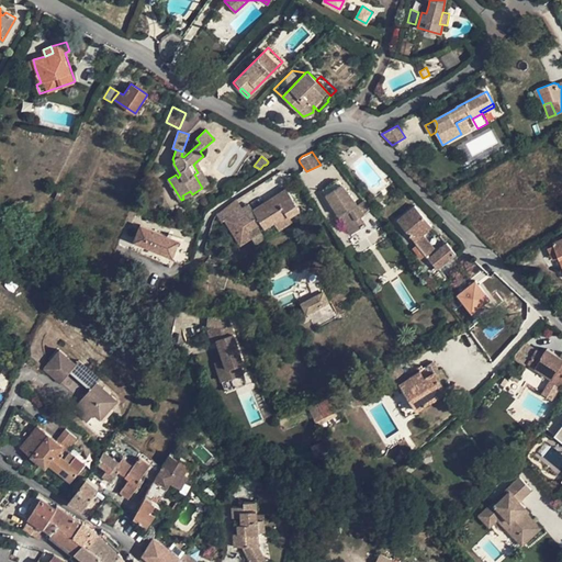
[(194,175),(202,188),(210,183),(197,161),(193,165),(198,172),(194,175)]
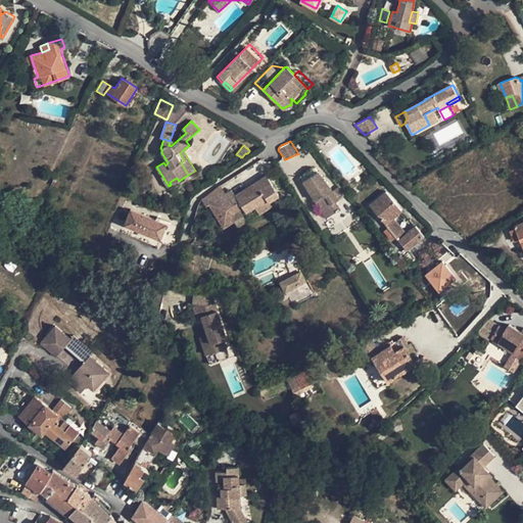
[(300,176),(327,217),(339,209),(334,201),(338,198),(332,190),(321,176),(318,171),(317,170),(316,170),(315,169),(313,169),(300,176)]
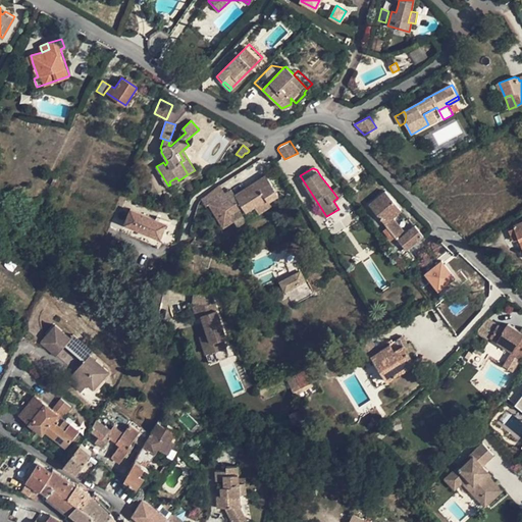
[(267,177),(266,175),(256,181),(258,184),(267,177)]
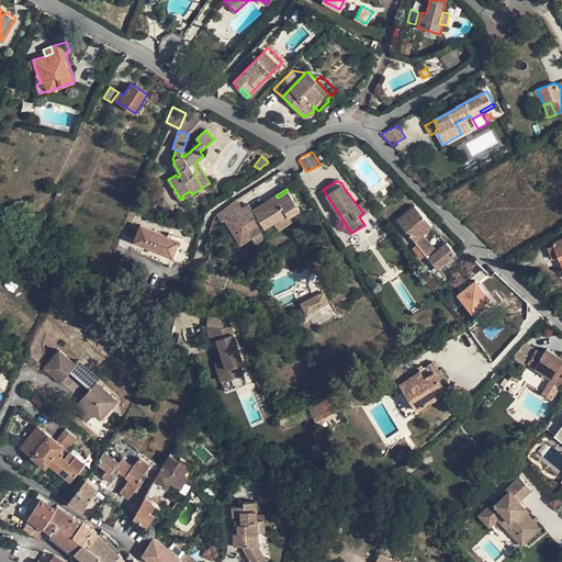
[(56,200),(63,203),(66,193),(60,190),(56,200)]
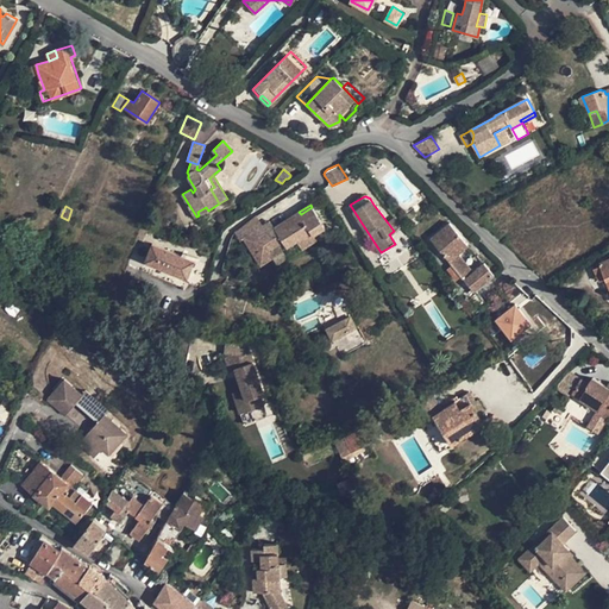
[(263,225),(243,238),(259,264),(272,256),(269,251),(278,245),(283,242),(287,246),(296,240),(299,244),(313,234),(325,226),(312,207),(301,214),(299,212),(274,227),(267,232),(263,225)]
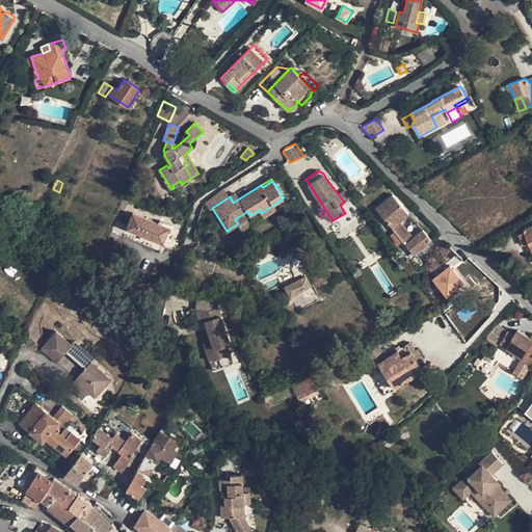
[(230,196),(224,188),(205,203),(210,210),(212,208),(230,196)]
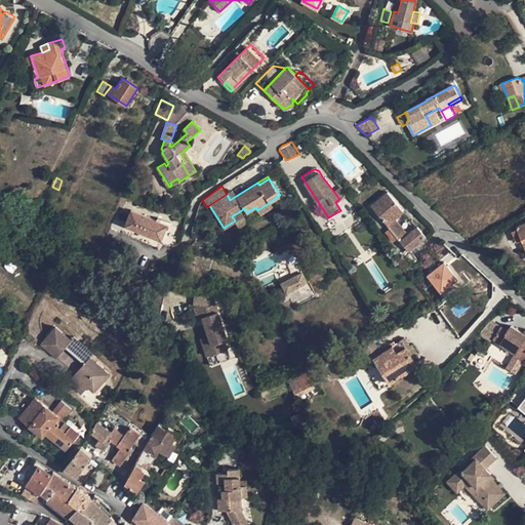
[(340,188),(333,191),(339,199),(347,195),(340,188)]
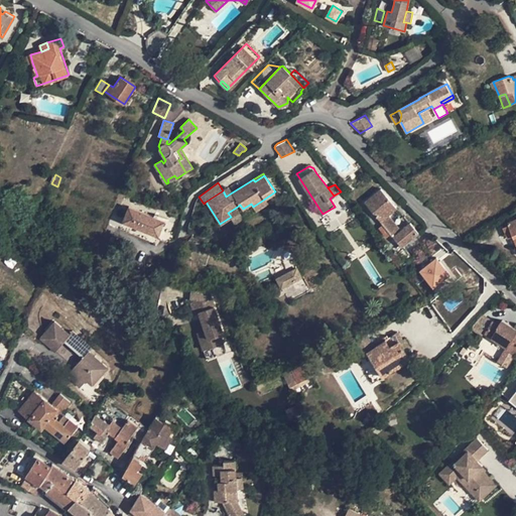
[(229,187),(223,190),(226,197),(232,192),(229,187)]
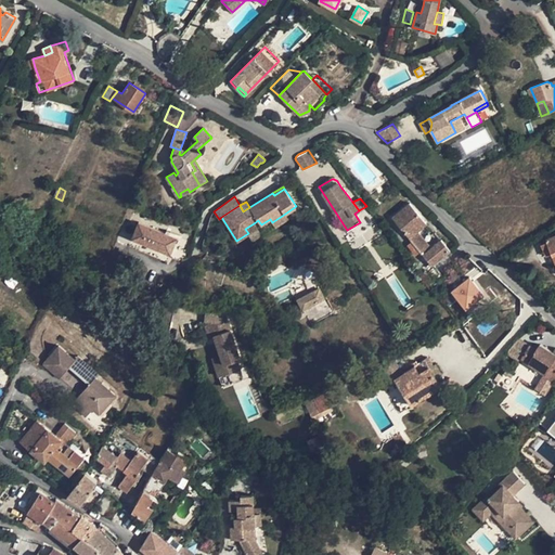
[(426,223),(409,203),(392,217),(412,241),(421,250),(433,265),(449,250),(441,240),(431,248),(417,231),(426,223)]
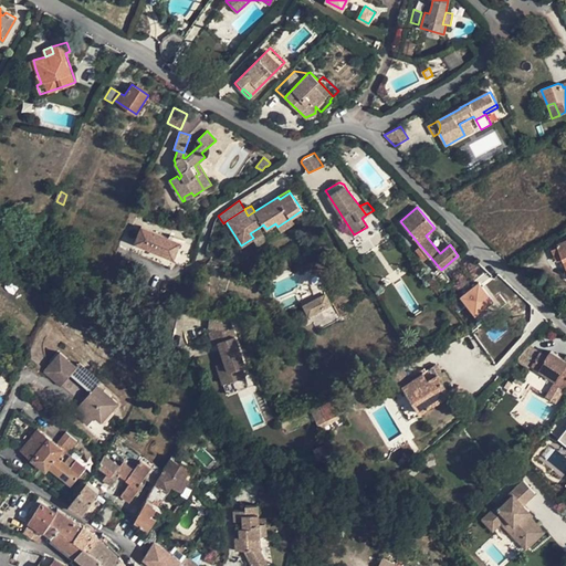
[(293,222),(291,218),(278,227),(281,231),(293,222)]
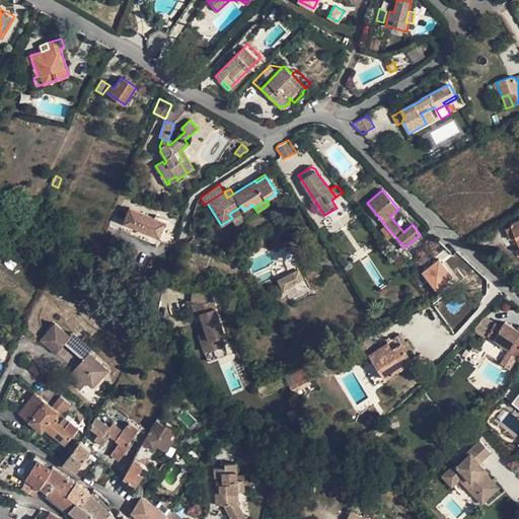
[(244,220),(237,209),(229,214),(232,218),(237,225),(244,220)]
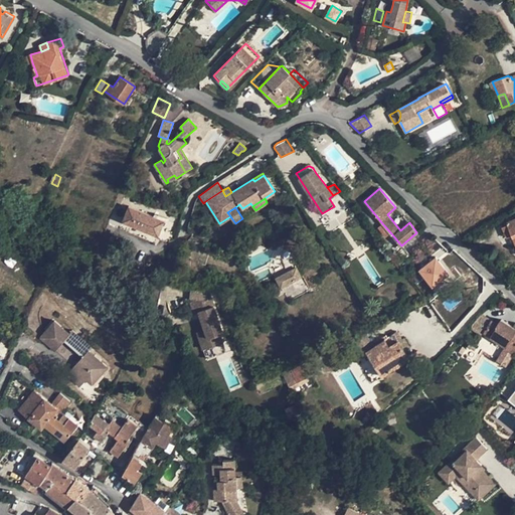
[(131,208),(125,222),(159,236),(165,223),(131,208)]
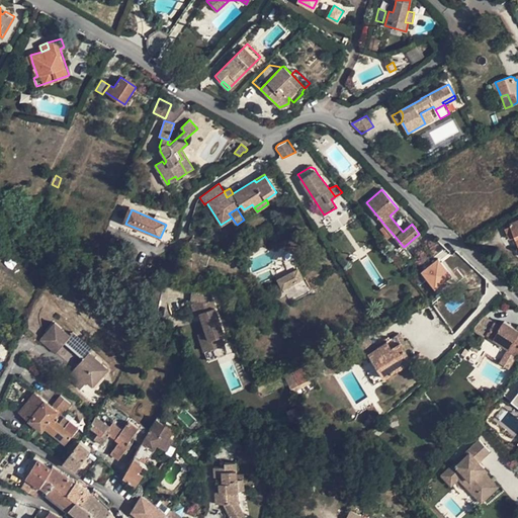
[(517,220),(510,224),(511,227),(506,229),(510,239),(516,236),(517,242),(517,220)]
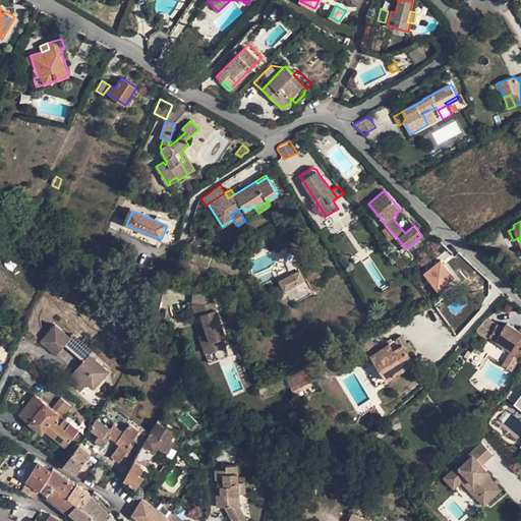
[(395,235),(387,226),(382,230),(391,239),(395,235)]
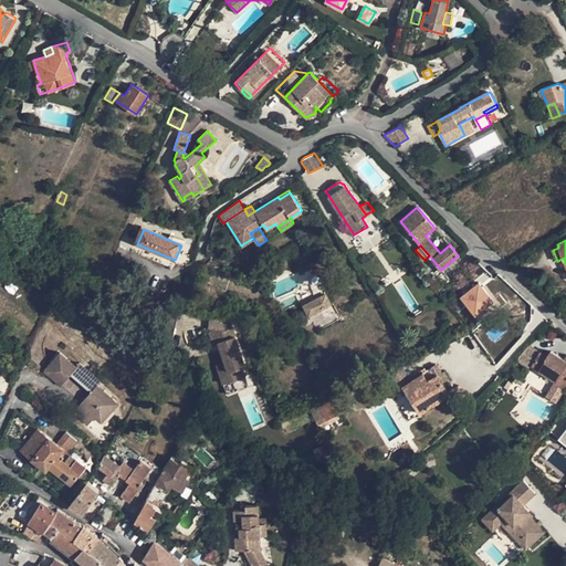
[(461,295),(475,315),(493,303),(478,283),(461,295)]
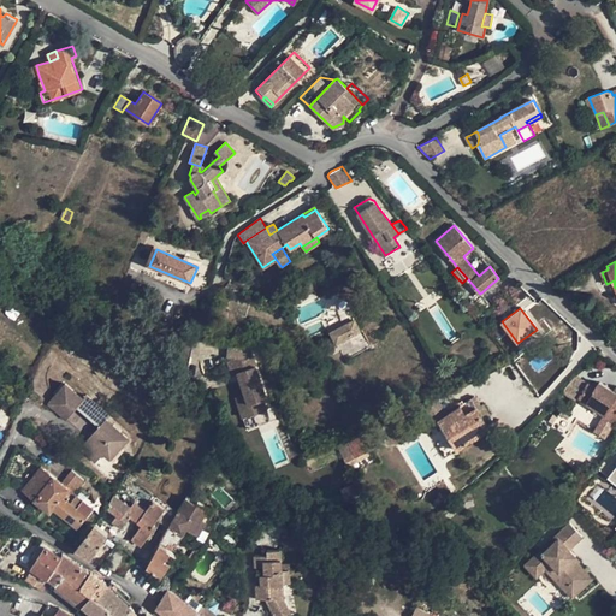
[(354,320),(329,331),(337,351),(362,341),(354,320)]
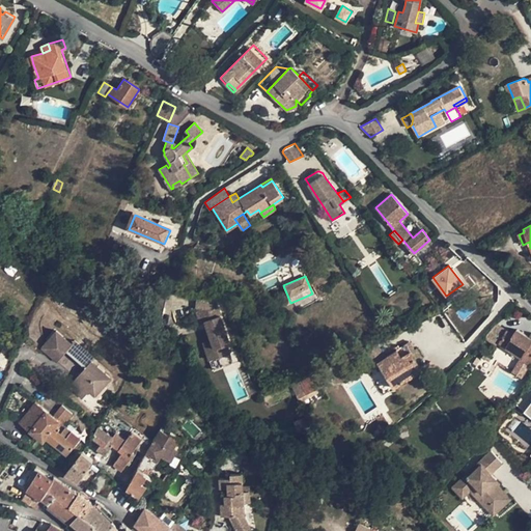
[(215,298),(197,297),(196,307),(207,308),(214,309),(215,298)]
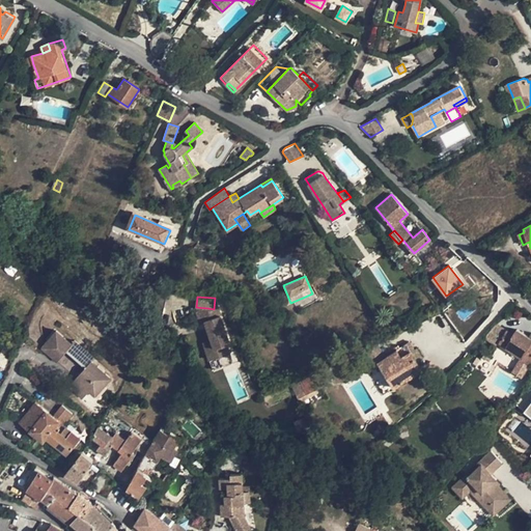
[(207,308),(211,319),(221,316),(215,298),(214,309),(207,308)]
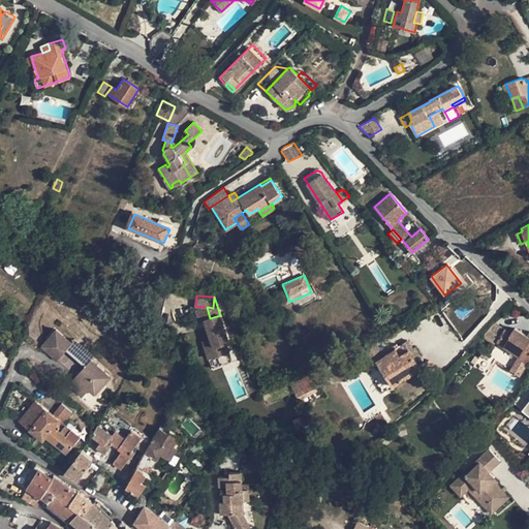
[(231,350),(220,315),(210,318),(205,319),(212,341),(204,343),(209,358),(228,351),(231,350)]
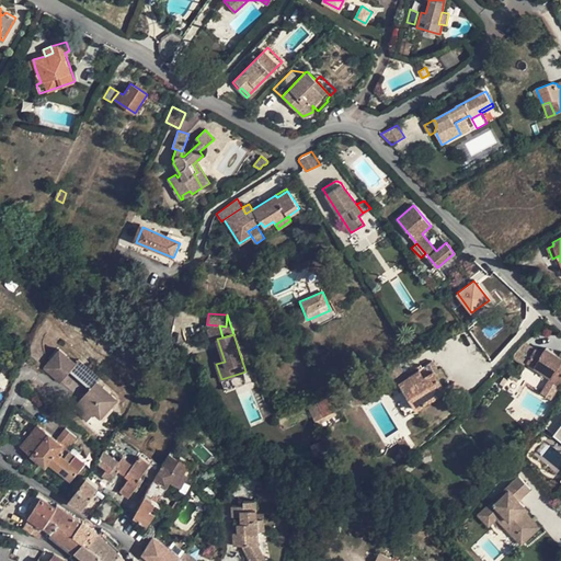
[(531,346),(524,342),(513,357),(525,365),(527,362),(524,358),(531,346)]
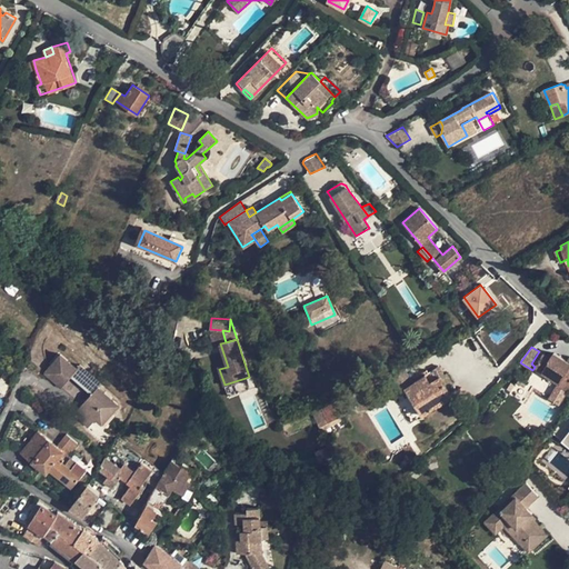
[(553,352),(550,358),(539,351),(531,363),(535,367),(560,383),(563,378),(568,380),(568,361),(567,361),(553,352)]
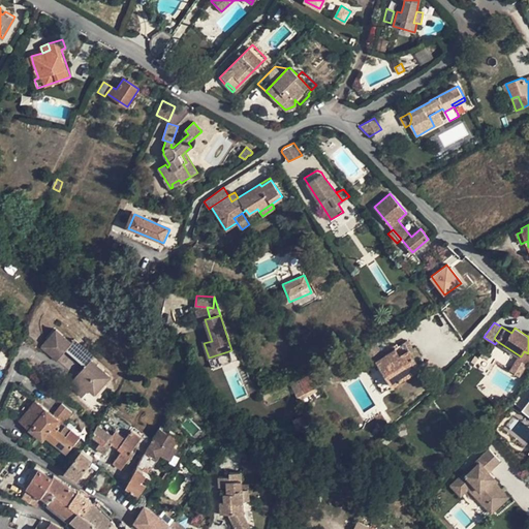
[(71,342),(56,329),(47,340),(60,351),(64,347),(66,349),(71,342)]
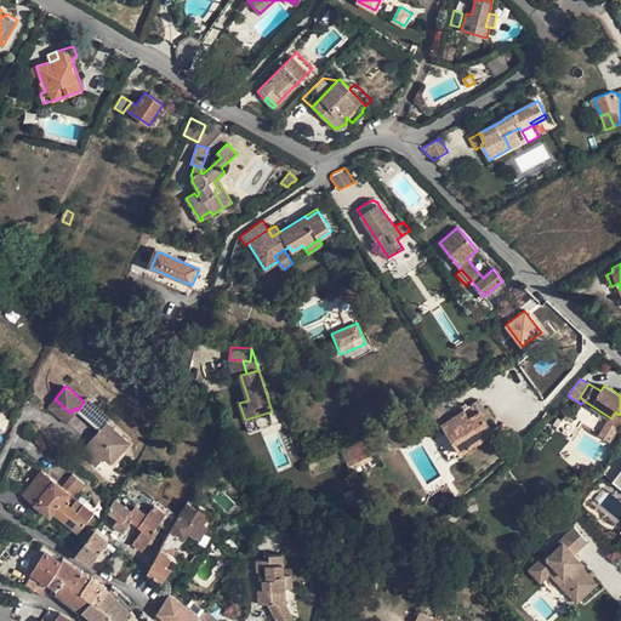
[(84,402),(78,410),(100,428),(106,421),(107,421),(110,417),(86,397),(84,402)]
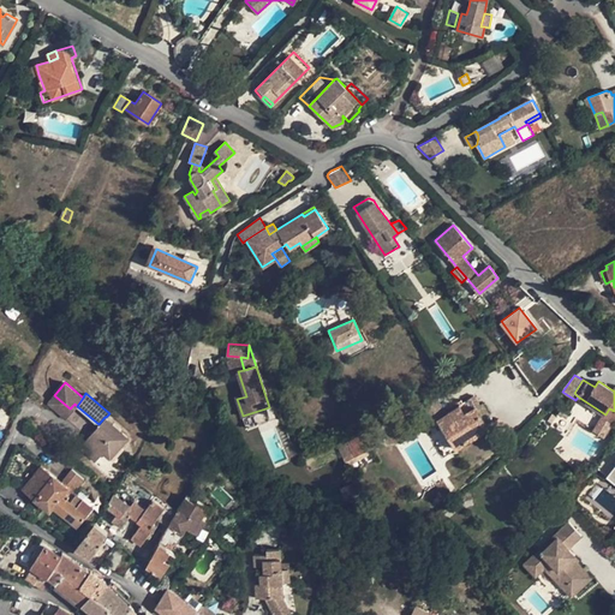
[(70,408),(54,395),(48,402),(66,418),(72,411),(70,408)]
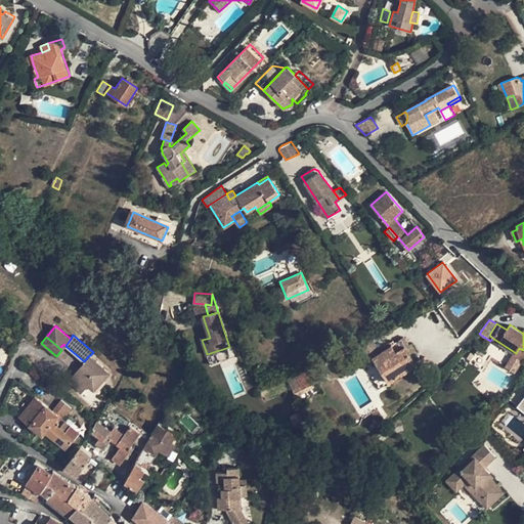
[(408,345),(404,338),(400,341),(405,348),(408,345)]
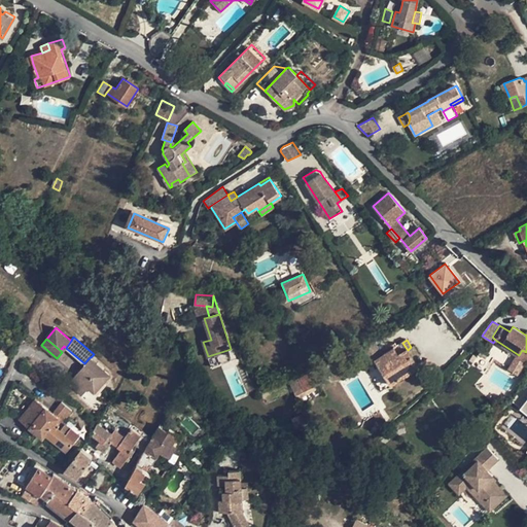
[(402,343),(376,359),(390,384),(418,366),(414,359),(419,356),(413,346),(411,347),(408,350),(402,343)]
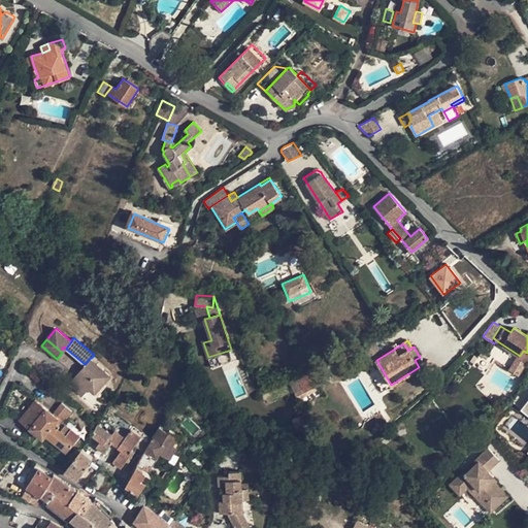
[(477,358),(473,356),(470,361),(473,363),(472,364),(486,372),(494,359),(520,374),(526,363),(494,344),(488,354),(482,350),(477,358)]
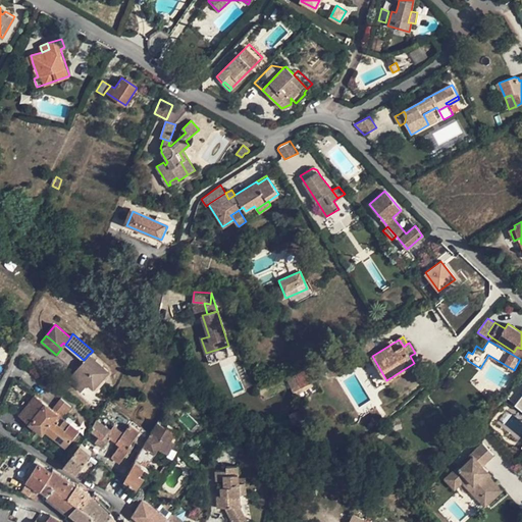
[(229,358),(225,347),(206,353),(209,364),(229,358)]
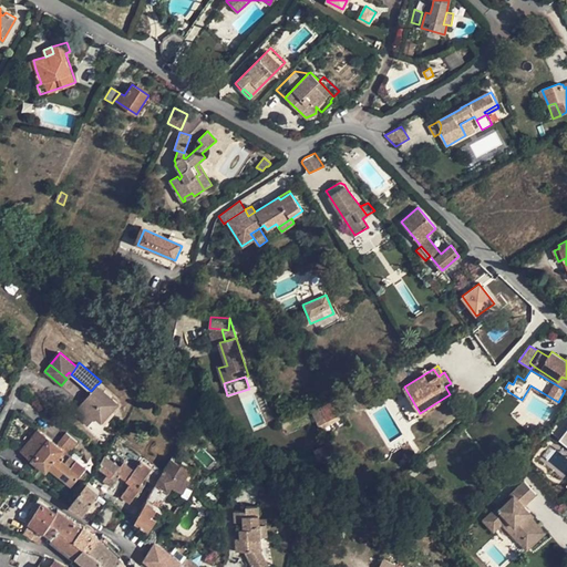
[(566,387),(566,379),(562,377),(558,382),(557,384),(565,390),(566,387)]
